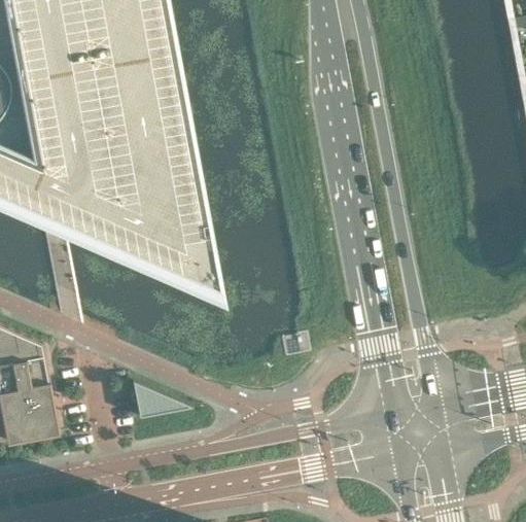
[(525,19),(513,22),(515,32),(525,29),(525,19)]
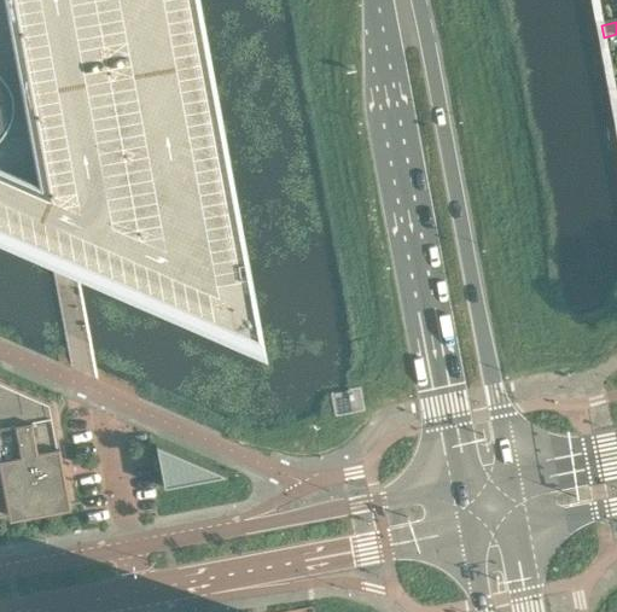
[(0,144),(1,141),(4,138),(6,134),(7,130),(10,127),(11,123),(11,122),(12,118),(12,116),(12,114),(12,110),(12,108),(12,105),(11,102),(10,99),(10,97),(9,94),(7,92),(4,87),(1,85),(0,83),(0,144)]
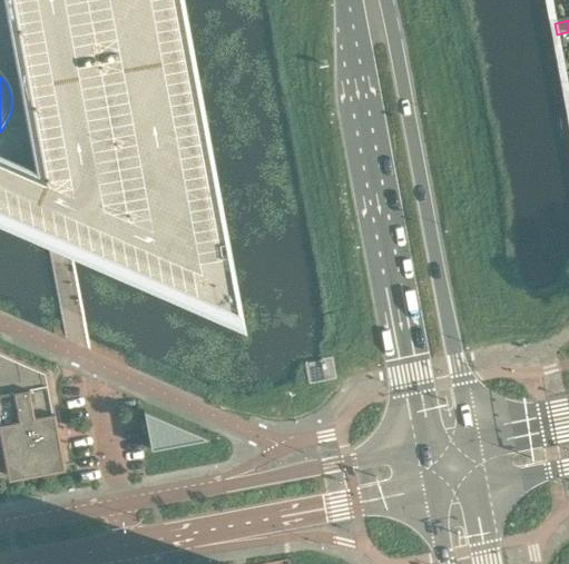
[(0,446),(7,481),(64,470),(45,373),(0,352),(0,446)]
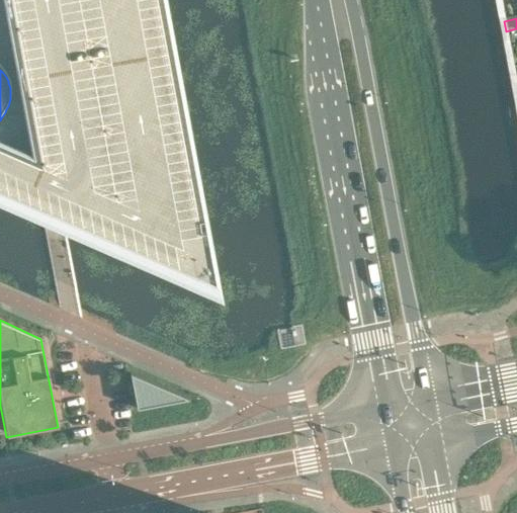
[(137,413),(189,403),(130,376),(137,413)]
